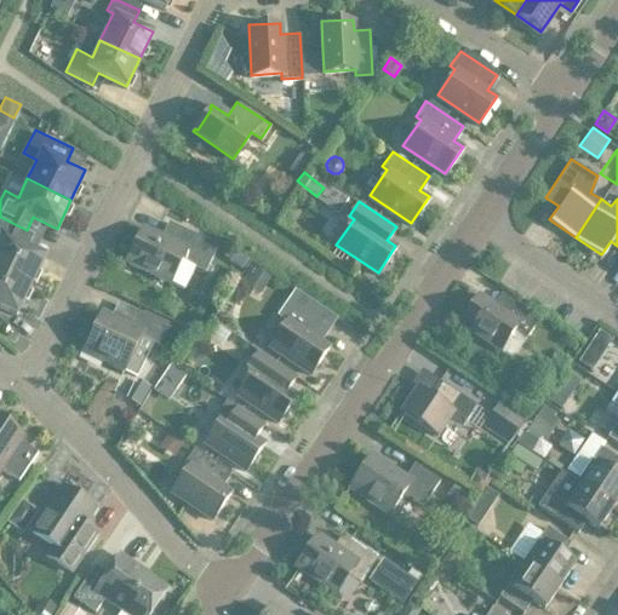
[(27,230),(0,217),(0,269),(30,283),(44,254),(21,242),(27,230)]
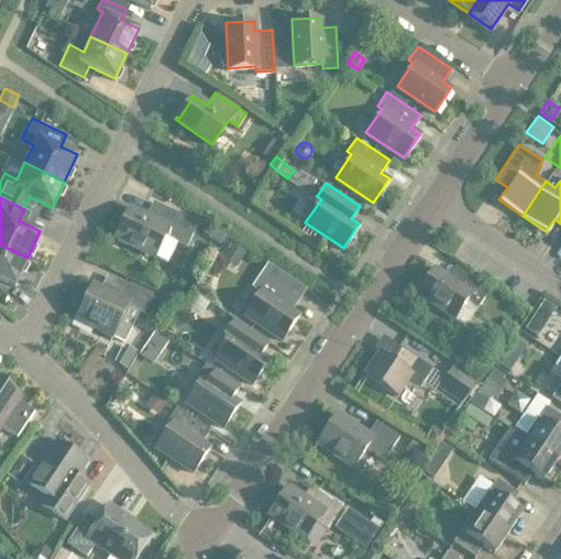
[(123,221),(117,237),(154,255),(164,233),(186,244),(197,221),(162,204),(155,218),(129,205),(121,220),(123,221)]
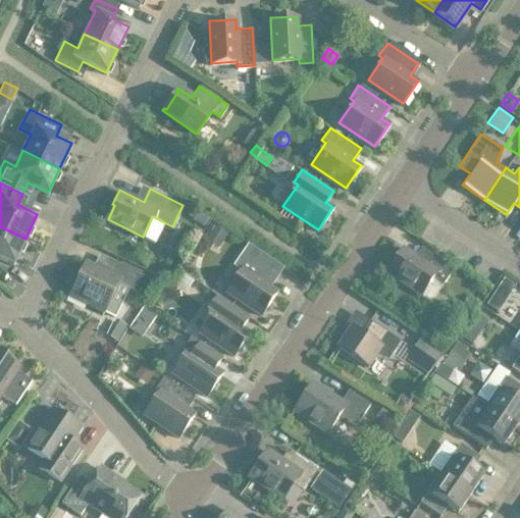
[(198,208),(193,216),(203,223),(208,215),(198,208)]
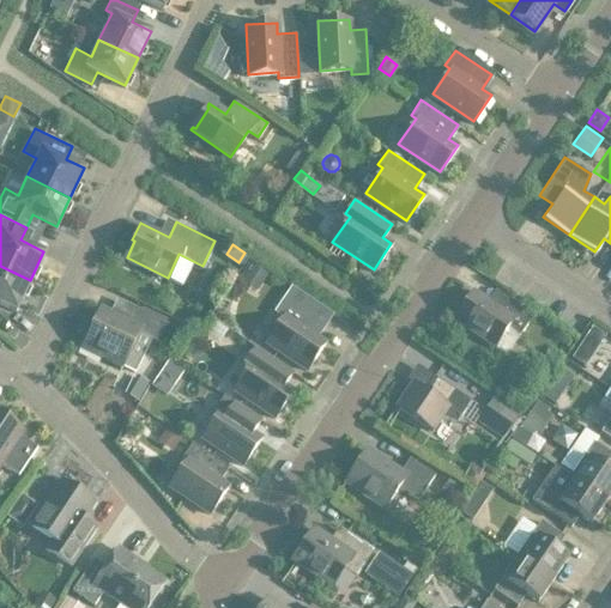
[(249,257),(236,277),(256,290),(270,271),(249,257)]
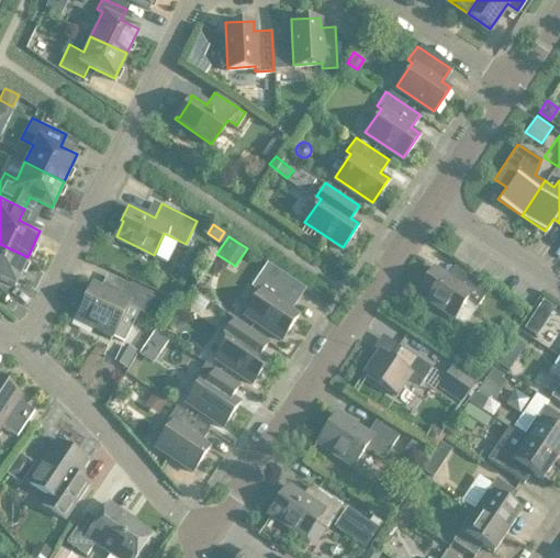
[(28,257),(0,244),(0,276),(14,283),(28,257)]
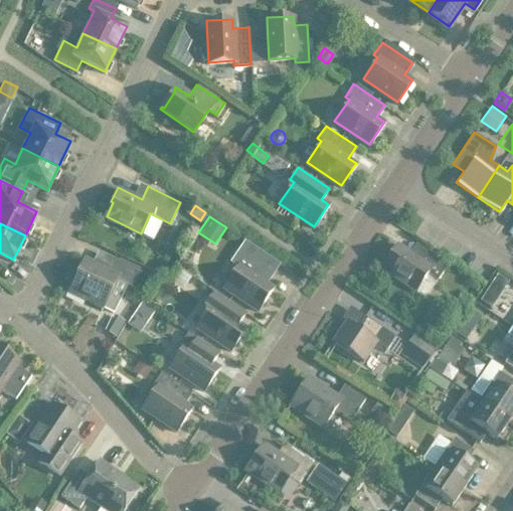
[(258,309),(273,287),(266,282),(279,263),(247,241),(233,262),(237,265),(223,286),(258,309)]
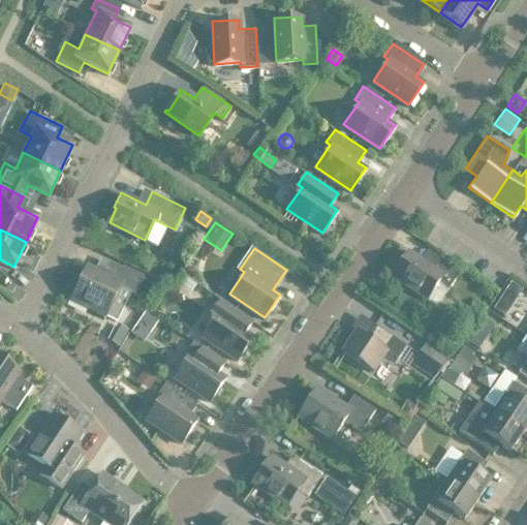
[(437,281),(447,287),(460,269),(439,255),(433,266),(408,249),(392,274),(426,298),(437,281)]
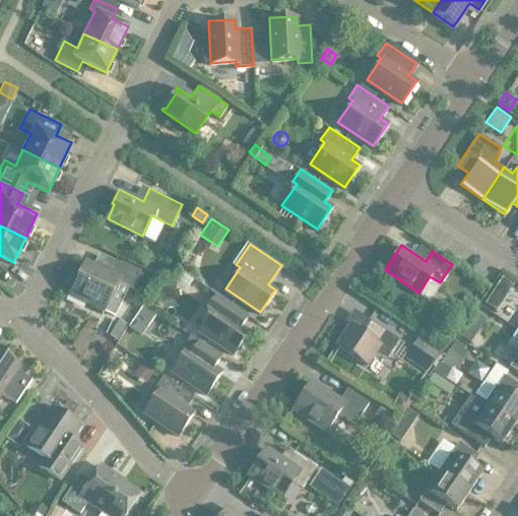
[(114,314),(128,285),(134,288),(141,273),(116,262),(112,271),(85,259),(68,295),(84,303),(84,301),(103,309),(104,308),(114,314)]
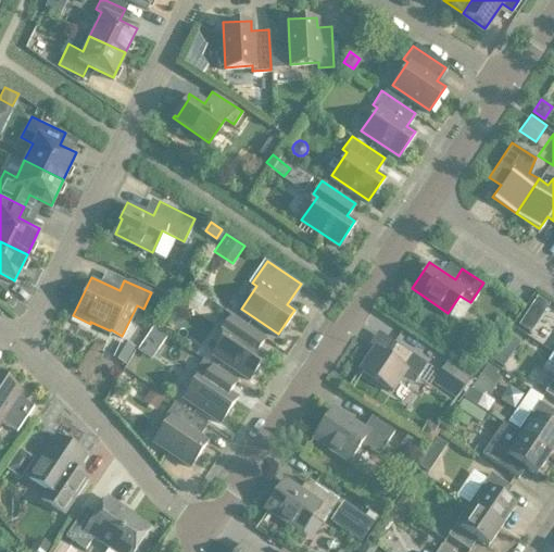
[(531,301),(544,310),(549,302),(537,295),(531,301)]
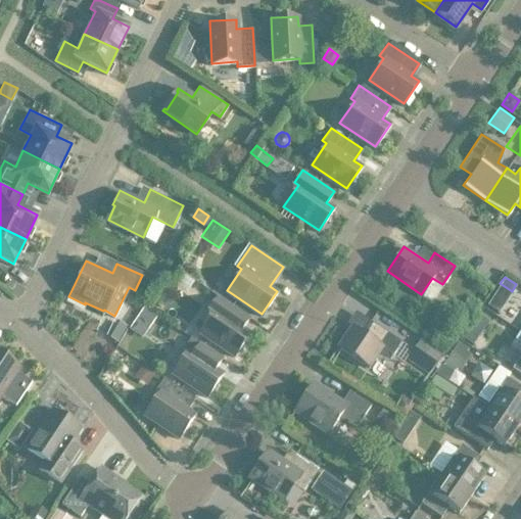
[(199,331),(234,355),(249,332),(242,327),(249,316),(218,295),(209,307),(214,310),(199,331)]
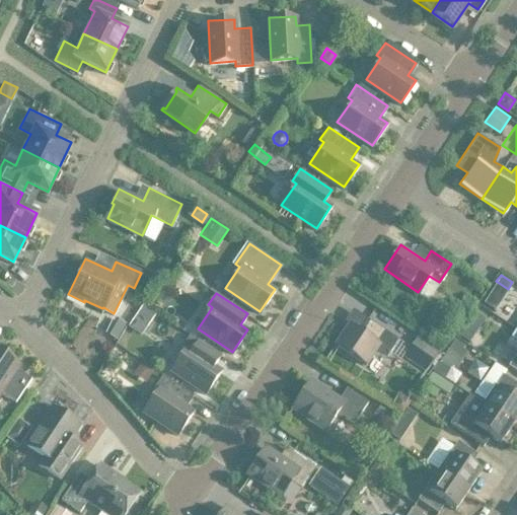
[(452,310),(461,316),(468,306),(470,308),(475,300),(464,293),(452,310)]
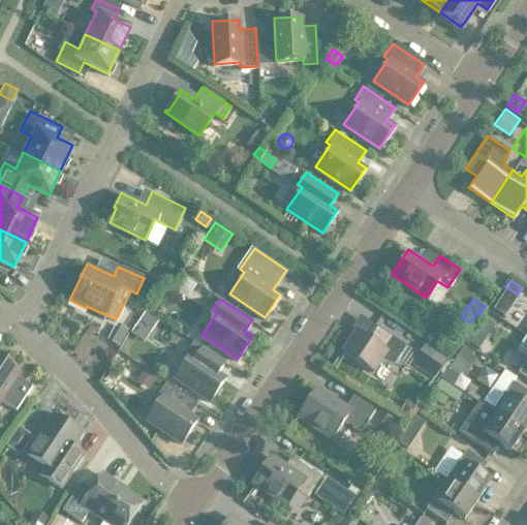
[(145,309),(130,331),(136,335),(146,322),(152,327),(158,318),(145,309)]
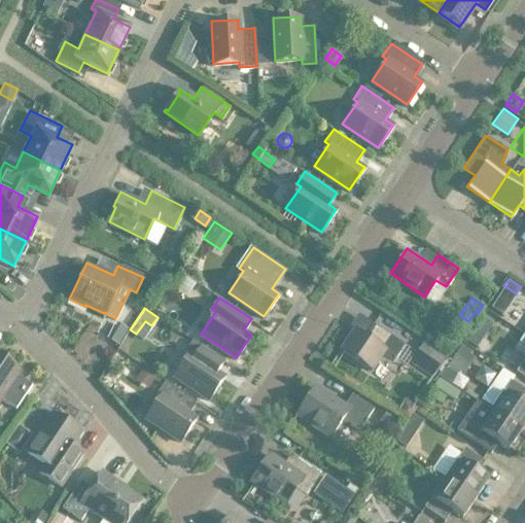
[(354,326),(340,347),(372,369),(380,356),(391,361),(405,343),(373,321),(364,334),(354,326)]
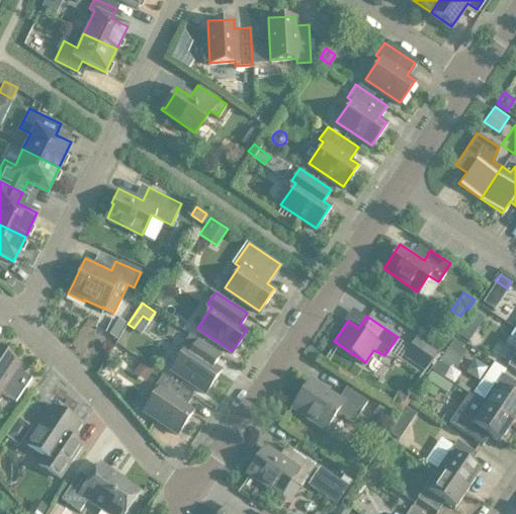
[(117,317),(108,332),(116,337),(125,322),(117,317)]
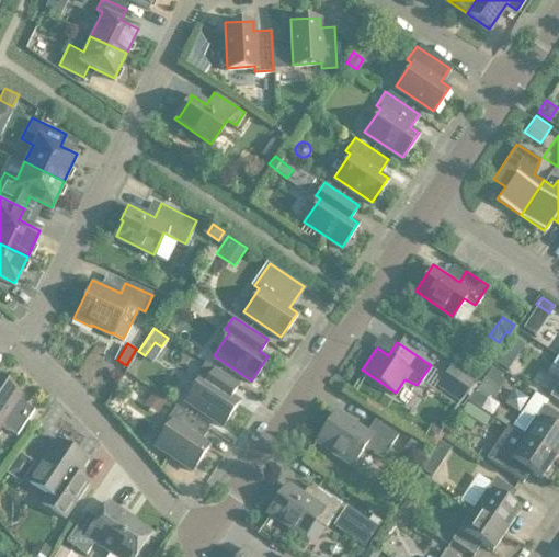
[(513,359),(502,351),(495,360),(508,367),(513,359)]
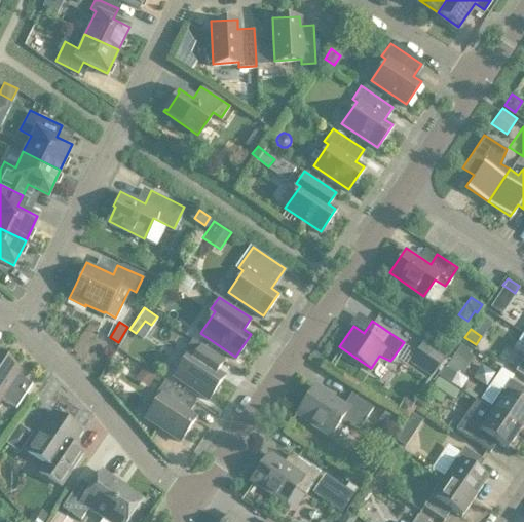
[(523,331),(513,346),(523,353),(523,357),(515,369),(523,375),(523,331)]
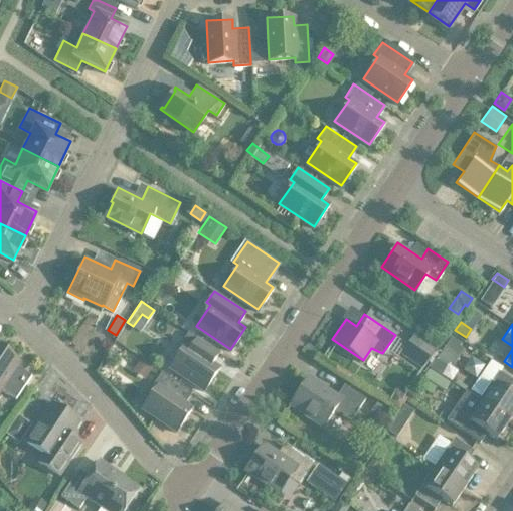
[(169,366),(204,389),(218,367),(211,362),(219,351),(188,330),(180,342),(184,344),(169,366)]
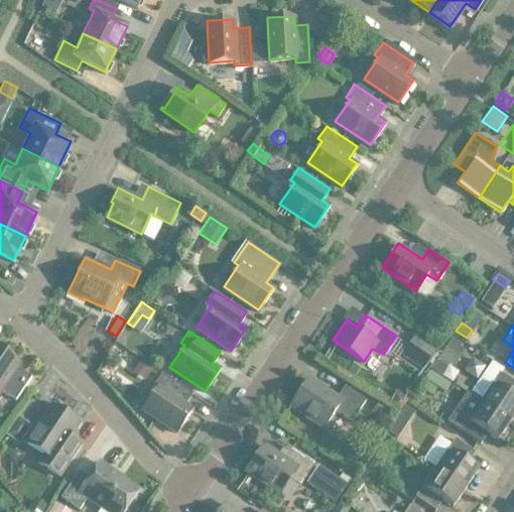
[(402,353),(426,369),(441,348),(417,332),(402,353)]
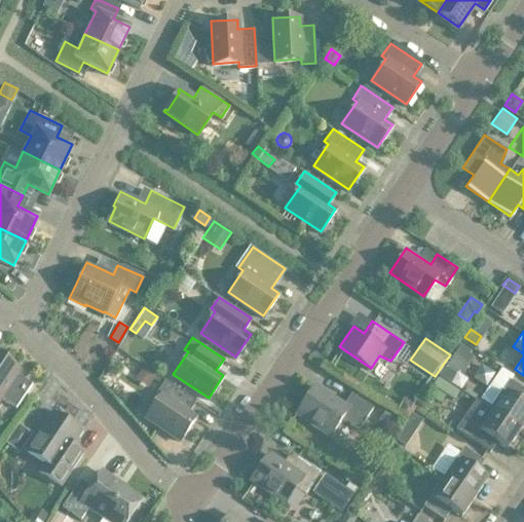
[(445,365),(455,372),(457,368),(470,350),(472,347),(461,340),(445,365)]
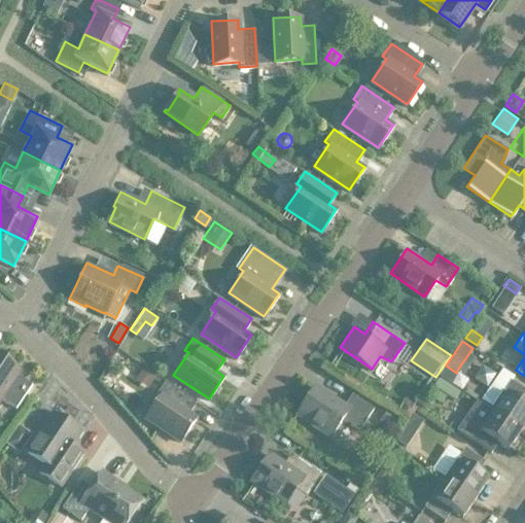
[(0,399),(1,397),(15,407),(31,383),(18,374),(21,370),(0,355),(0,399)]
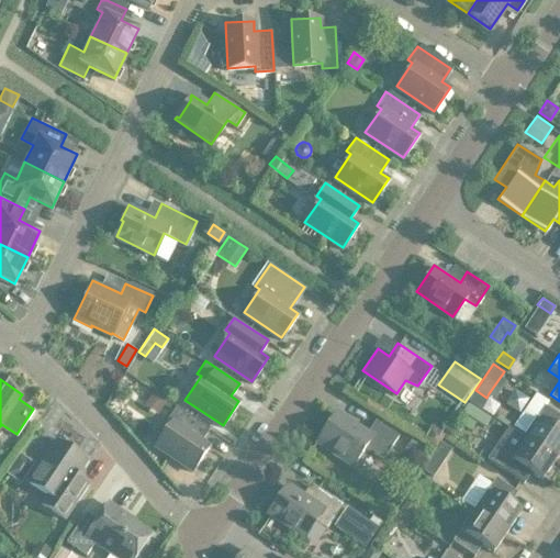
[(153,389),(148,395),(163,405),(164,403),(167,399),(153,389)]
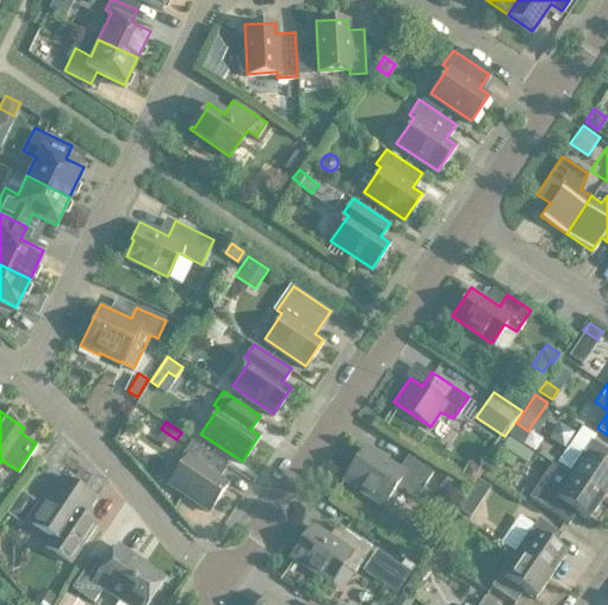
[(502,446),(506,448),(516,455),(525,460),(532,450),(509,435),(502,446)]
